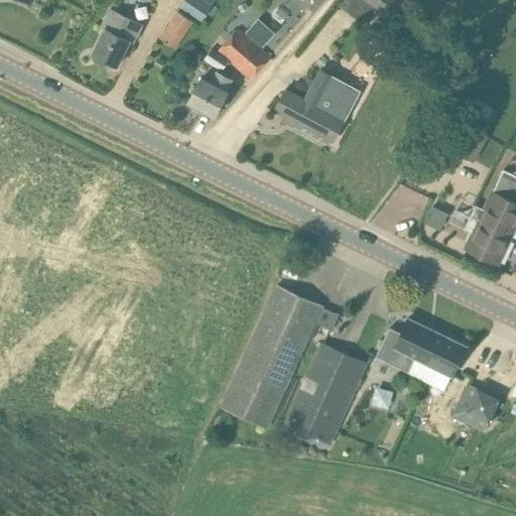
[(185,0),(181,6),(201,19),(213,0),(185,0)]
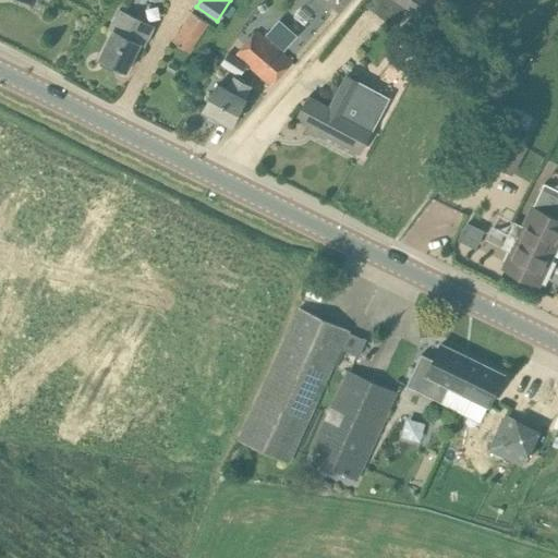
[(393,0),(435,27),(449,4),(441,0),(393,0)]
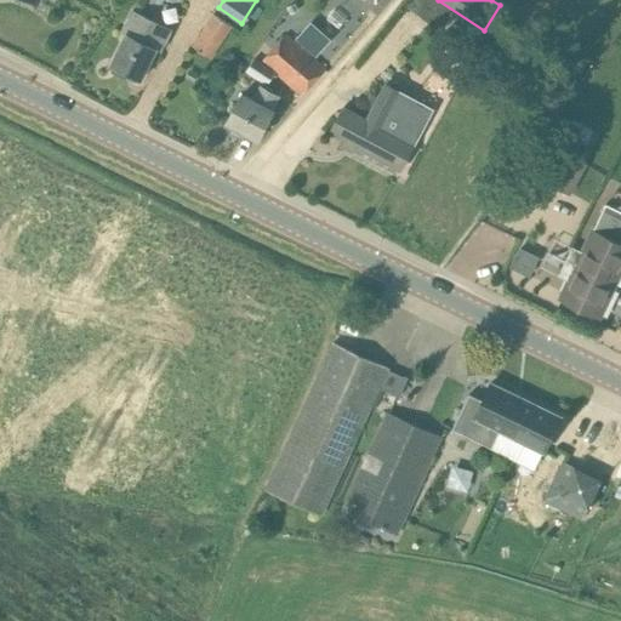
[(114,66),(112,70),(127,78),(129,73),(142,79),(157,49),(163,52),(174,28),(132,9),(121,32),(127,34),(112,64),(114,66)]
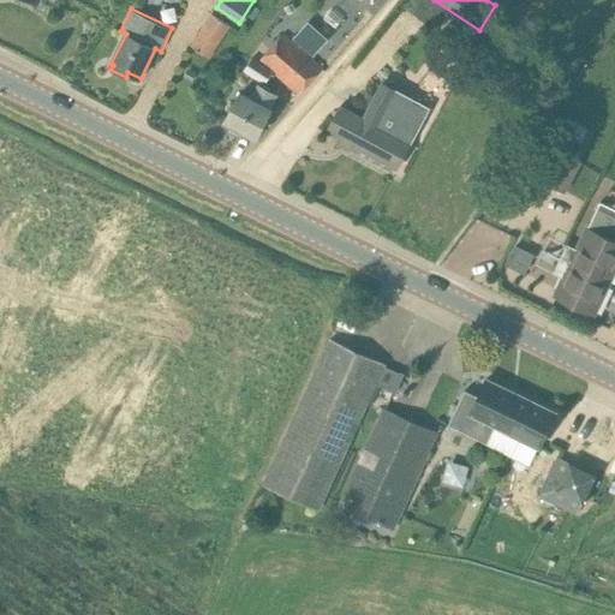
[(210,58),(232,25),(213,12),(190,45),(210,58)]
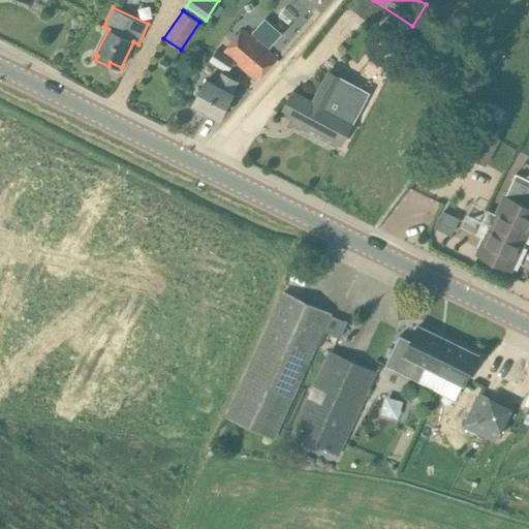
[(234,61),(256,82),(278,57),(245,28),(223,52),(224,53),(234,61)]
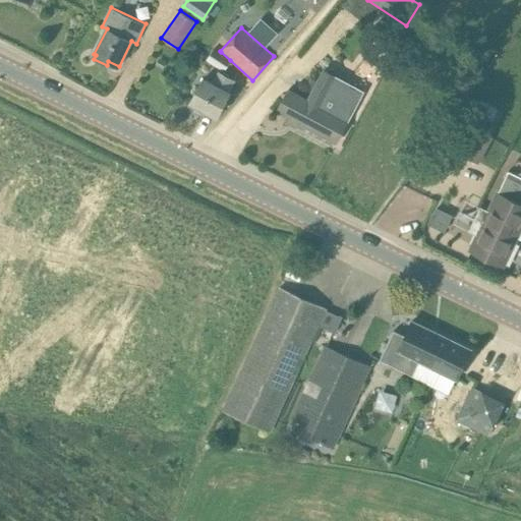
[(221,52),(214,48),(207,59),(224,70),(230,60),(221,52)]
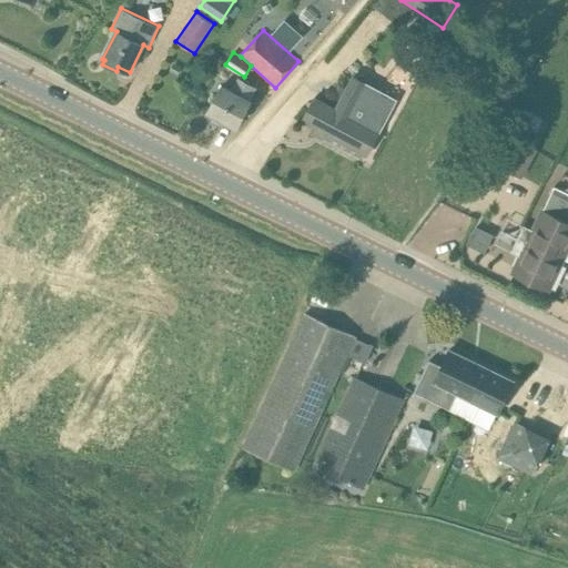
[(231,90),(223,85),(210,110),(237,125),(251,101),(257,87),(239,77),(231,90)]
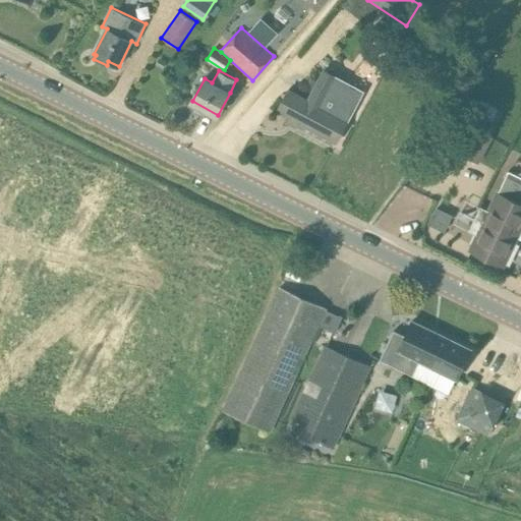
[(289,90),(278,111),(321,133),(335,141),(337,142),(364,92),(324,70),(308,100),(294,92),(289,90)]
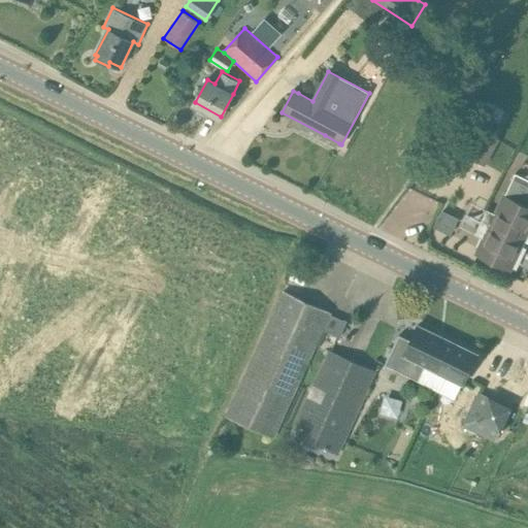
[(470,121),(455,147),(484,164),(505,126),(476,109),(470,121)]
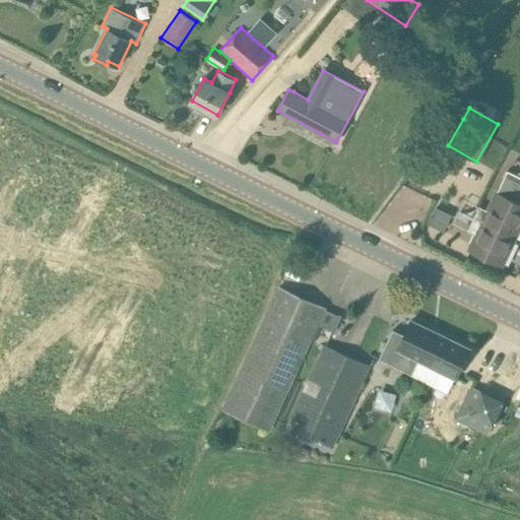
[(506,176),(490,210),(502,216),(496,230),(515,239),(519,228),(519,176),(508,171),(506,176)]
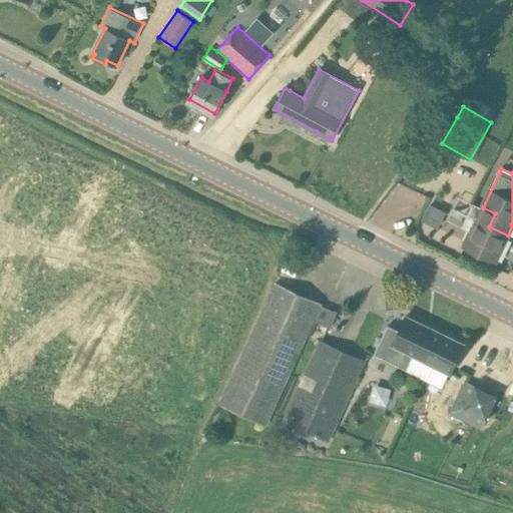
[(424,203),(418,228),(436,233),(442,208),(424,203)]
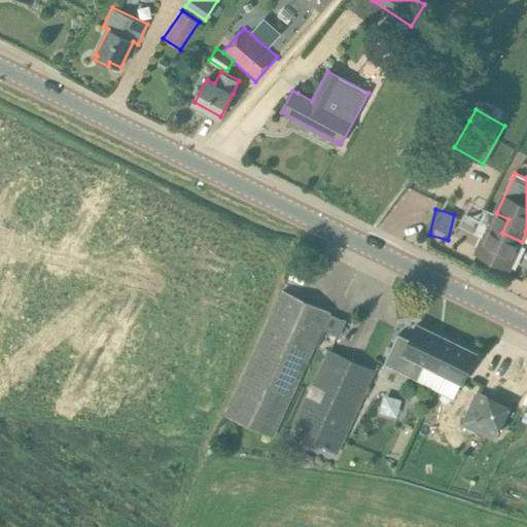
[(487,209),(475,234),(483,238),(476,253),(508,269),(522,242),(502,233),(508,219),(496,213),(487,209)]
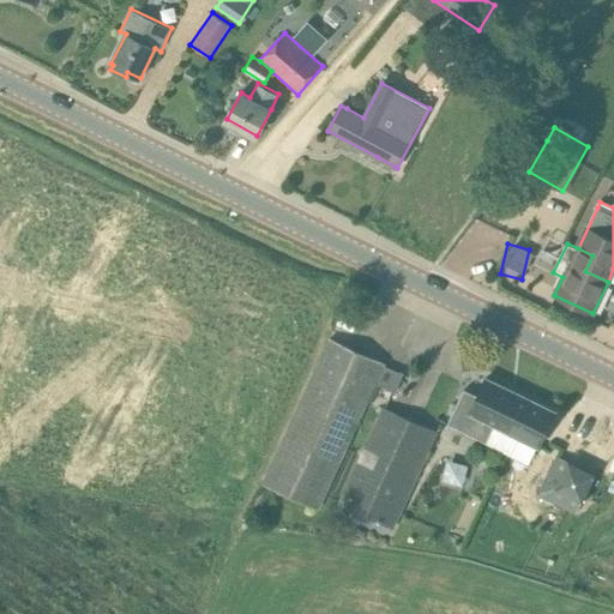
[(330,337),(263,483),(320,510),(377,384),(395,391),(403,373),(385,365),(386,363),(330,337)]
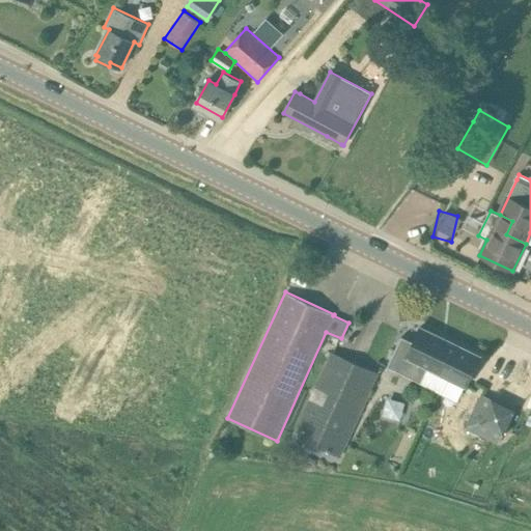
[(402,335),(387,365),(421,382),(428,367),(466,386),(481,356),(420,326),(413,341),(402,335)]
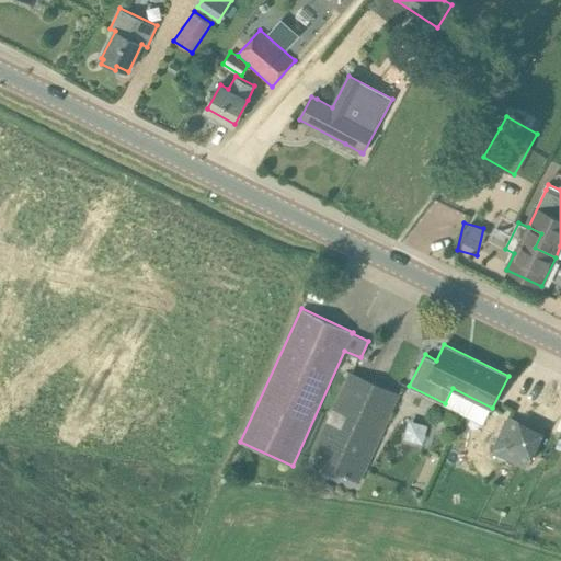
[(350,371),(310,459),(359,483),(400,395),(350,371)]
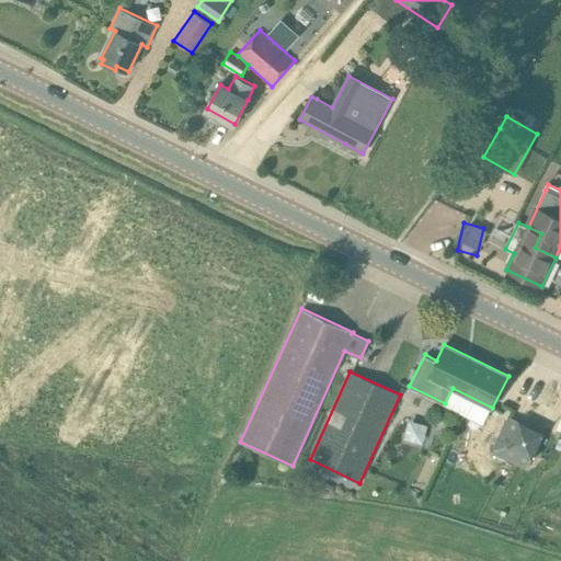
[(510,418),(492,454),(527,471),(545,435),(510,418)]
